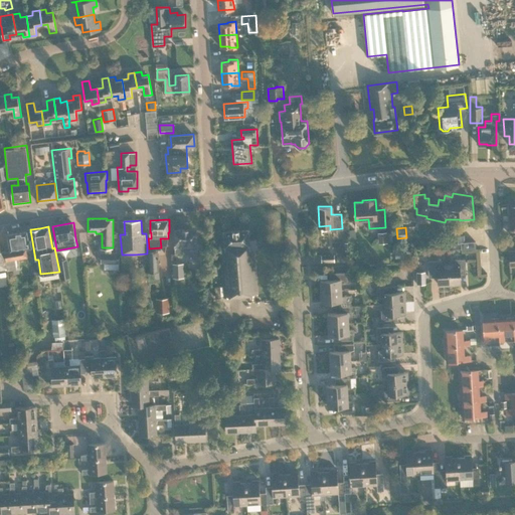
[(197,228),(175,229),(176,248),(187,248),(188,252),(198,251),(198,247),(197,228)]
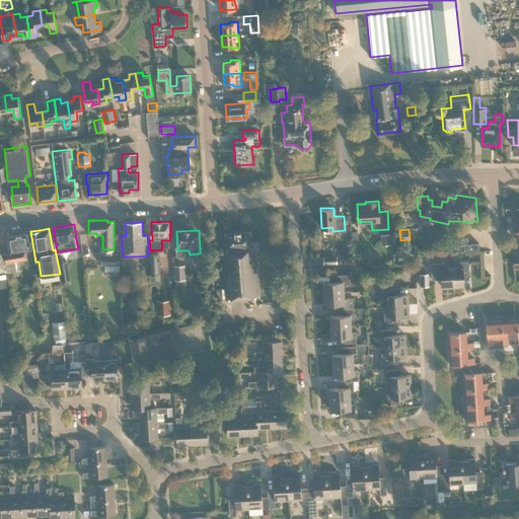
[(467,242),(467,236),(461,236),(460,230),(448,230),(449,240),(449,243),(445,243),(446,251),(479,249),(479,242),(478,242),(468,243),(467,242)]
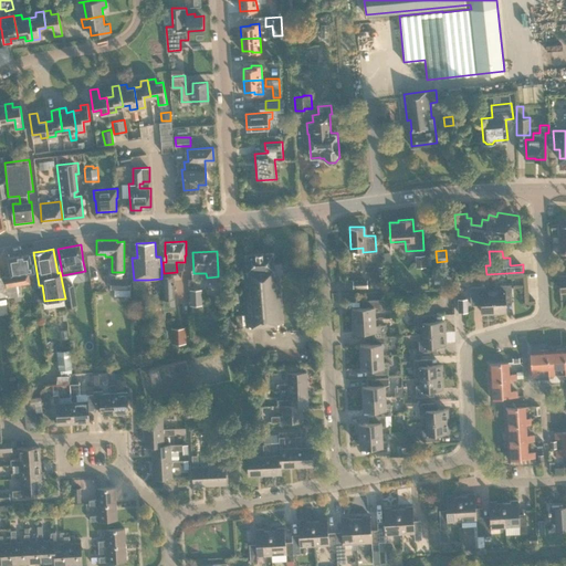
[(11,274),(6,274),(8,295),(21,293),(20,283),(30,281),(28,272),(33,271),(32,262),(31,263),(29,252),(9,257),(11,274)]
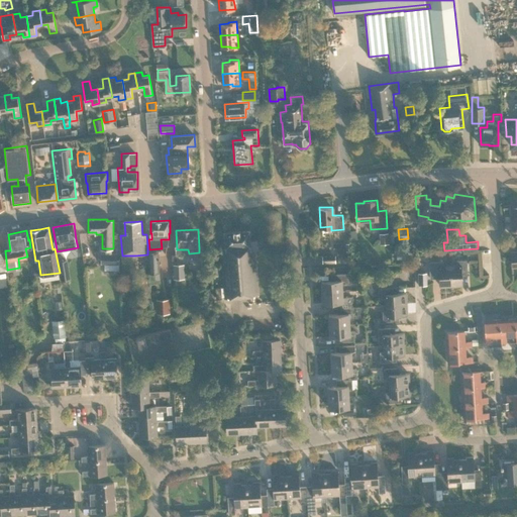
[(255,248),(259,248),(259,240),(251,240),(250,230),(225,231),(226,250),(222,251),(225,298),(259,296),(255,248)]
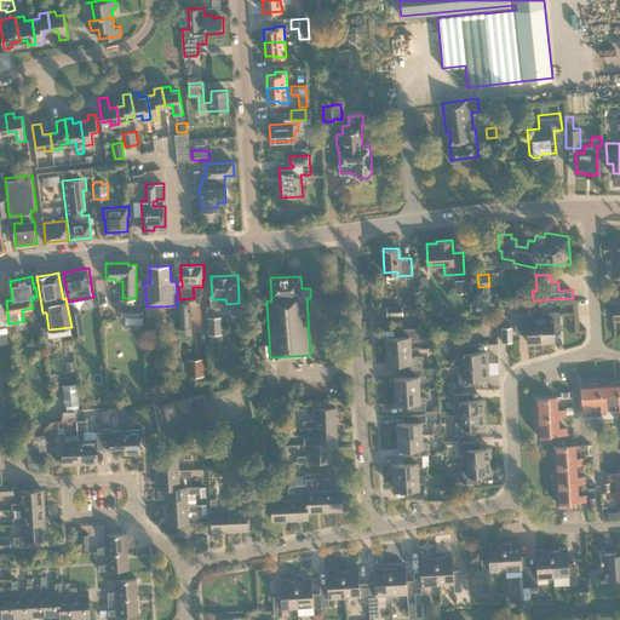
[(466,279),(455,279),(455,292),(466,291),(466,279)]
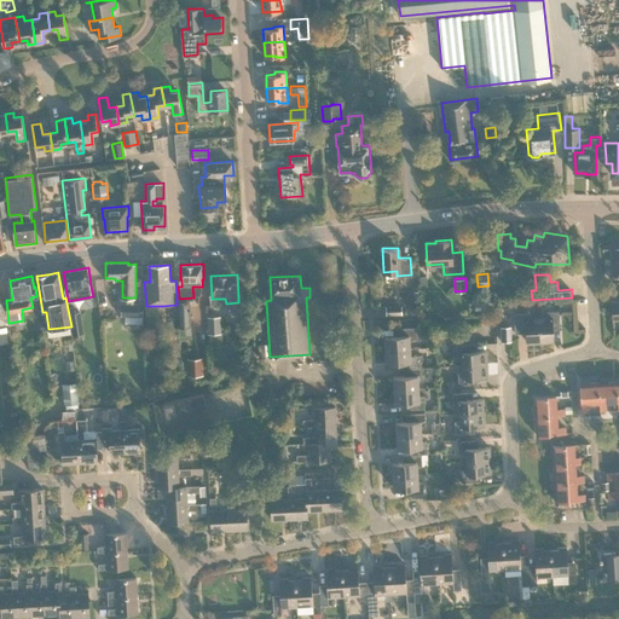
[(190,301),(177,302),(179,334),(191,333),(190,301)]
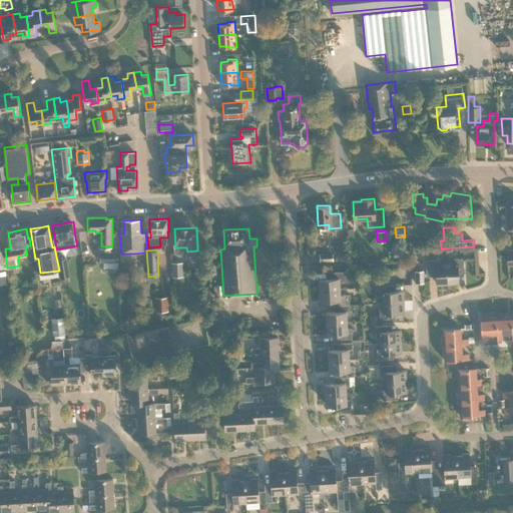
[(120,250),(101,250),(101,261),(107,261),(115,262),(119,262),(120,262),(120,250)]
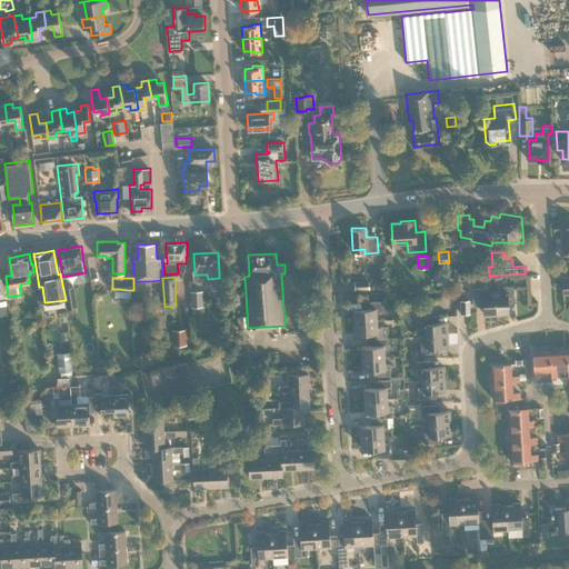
[(355,281),(356,289),(370,288),(369,280),(355,281)]
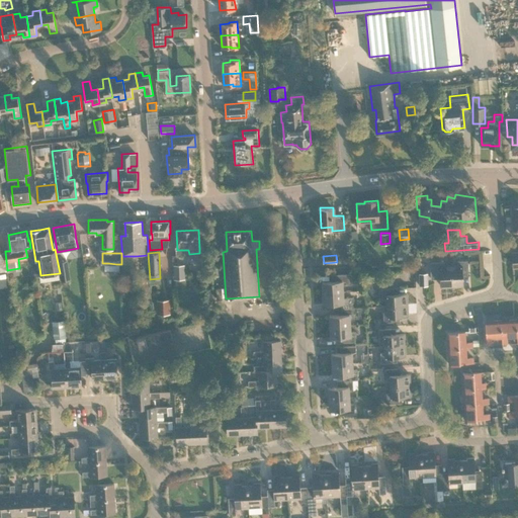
[(66,259),(59,260),(62,280),(69,279),(66,259)]
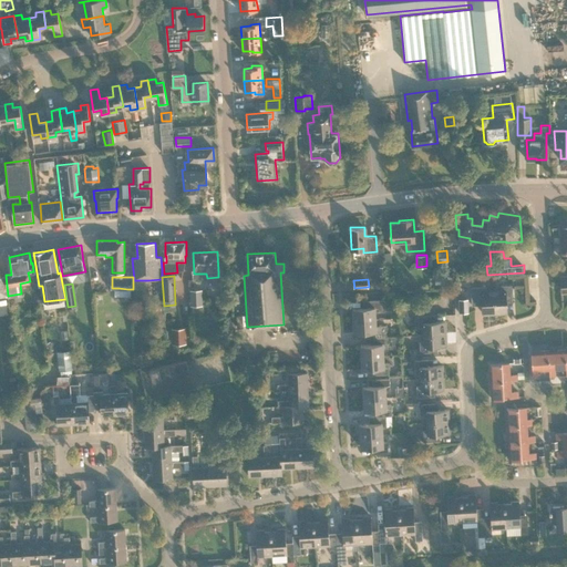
[(501,289),(493,290),(495,311),(507,311),(506,298),(513,297),(512,284),(501,285),(501,289)]
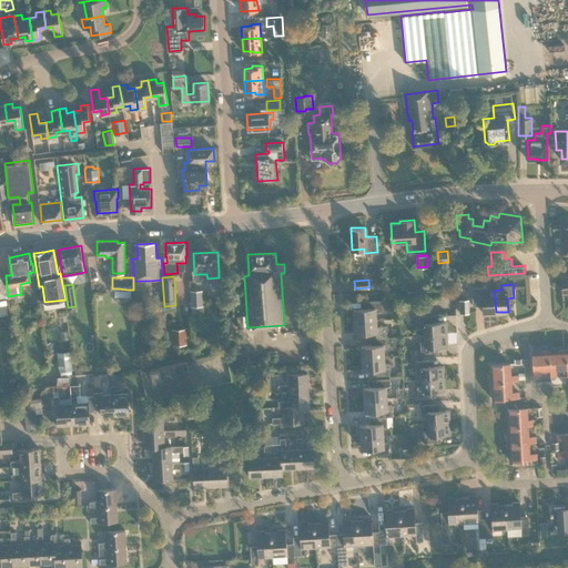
[(484,313),(496,312),(494,291),(489,291),(489,285),(474,286),(475,304),(483,304),(484,313)]
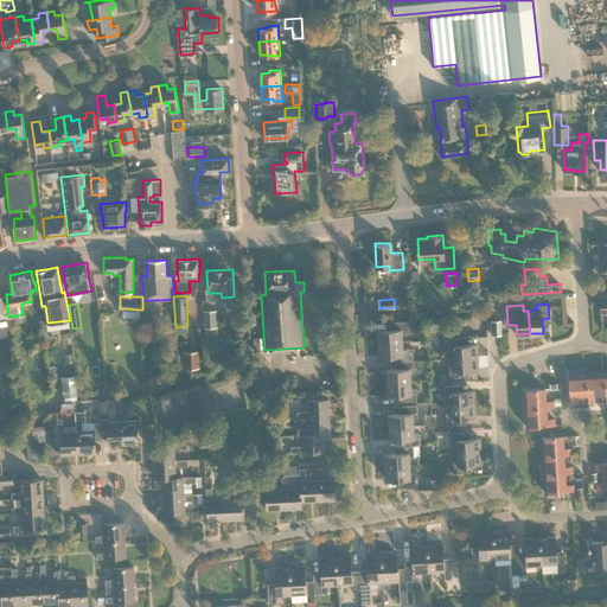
[(217,333),(216,310),(204,310),(204,326),(206,326),(206,333),(217,333)]
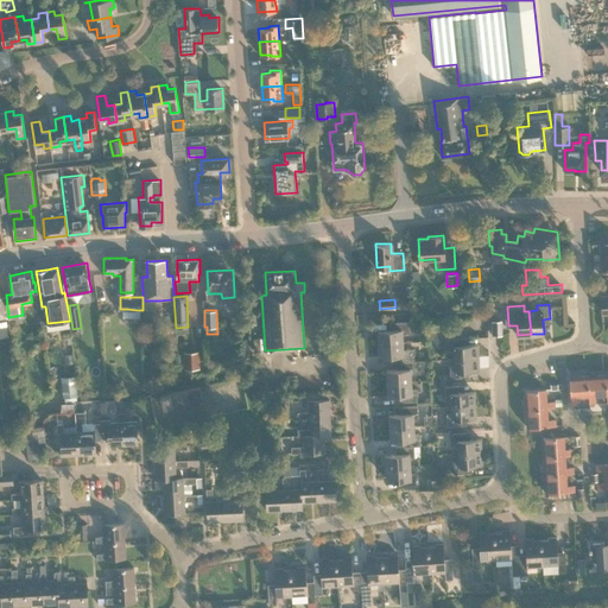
[(379,330),(379,343),(403,341),(403,333),(412,333),(412,321),(388,322),(390,329),(379,330)]
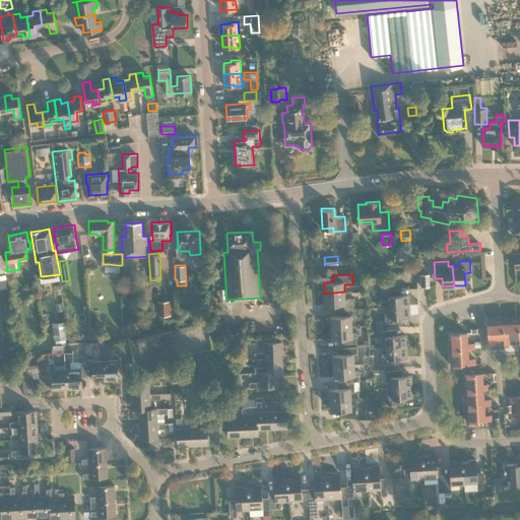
[(388,299),(388,306),(409,304),(408,293),(396,294),(396,287),(383,288),(384,299),(388,299)]
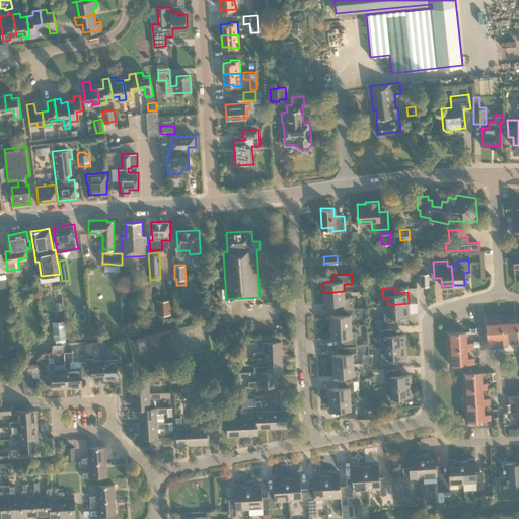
[(334,309),(339,308),(354,307),(354,297),(345,298),(344,291),(323,293),(324,303),(334,303),(334,309)]
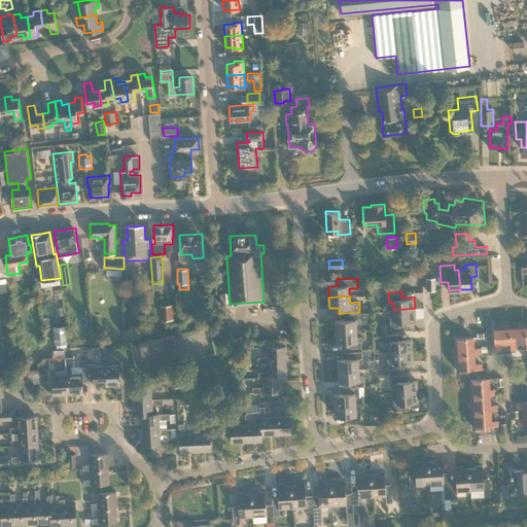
[(172,304),(160,305),(160,319),(173,318),(172,304)]
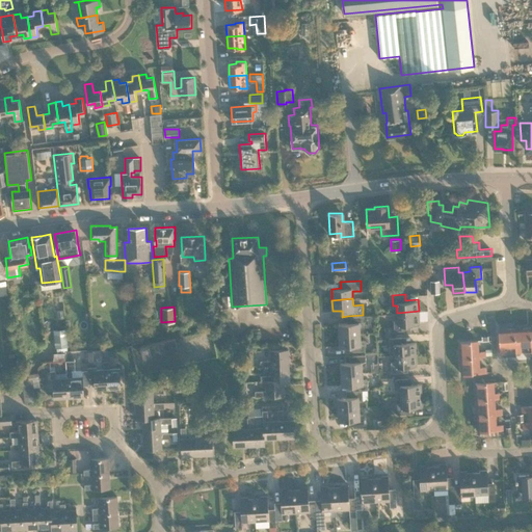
[(420,322),(419,311),(397,313),(398,319),(394,319),(394,330),(407,329),(406,323),(420,322)]
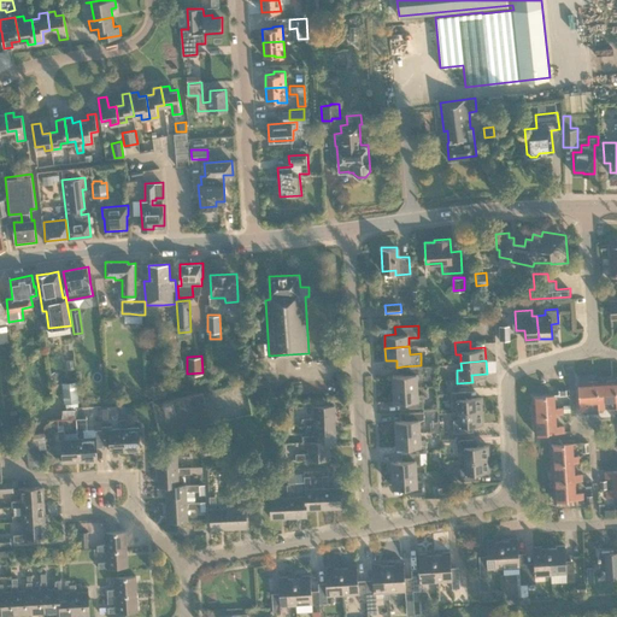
[(422,377),(421,365),(403,366),(403,375),(393,375),(393,388),(417,387),(417,378),(422,377)]
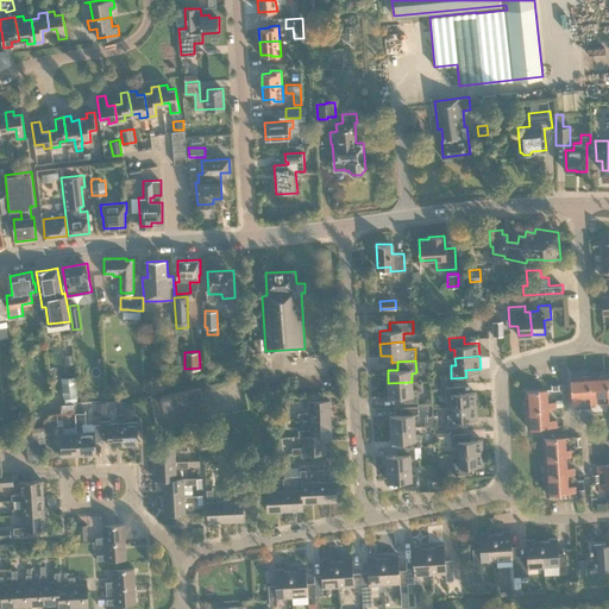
[(596,395),(608,395),(607,374),(589,375),(590,395),(590,403),(597,402),(596,395)]
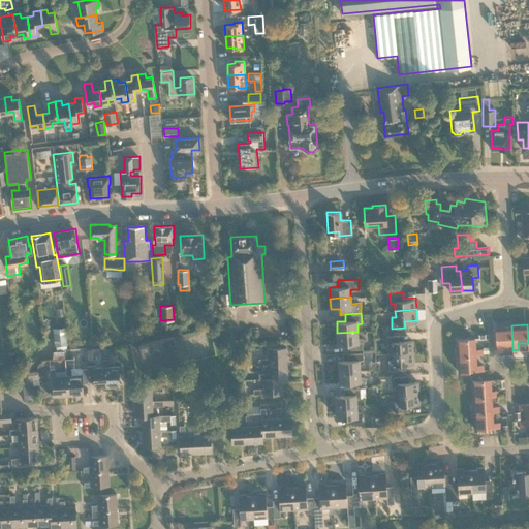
[(502,344),(512,343),(511,325),(495,327),(497,351),(502,350),(502,344)]
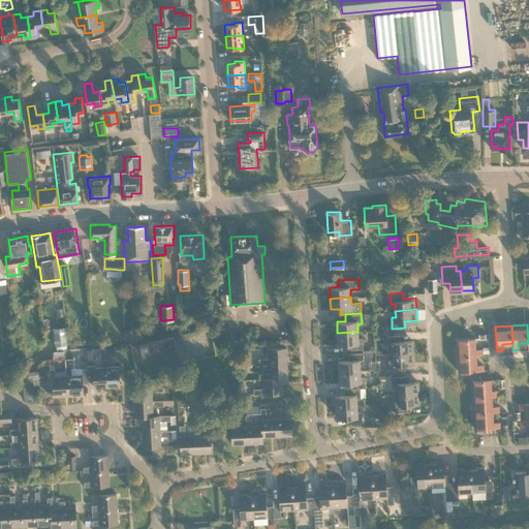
[(68,344),(66,327),(53,328),(55,345),(68,344)]
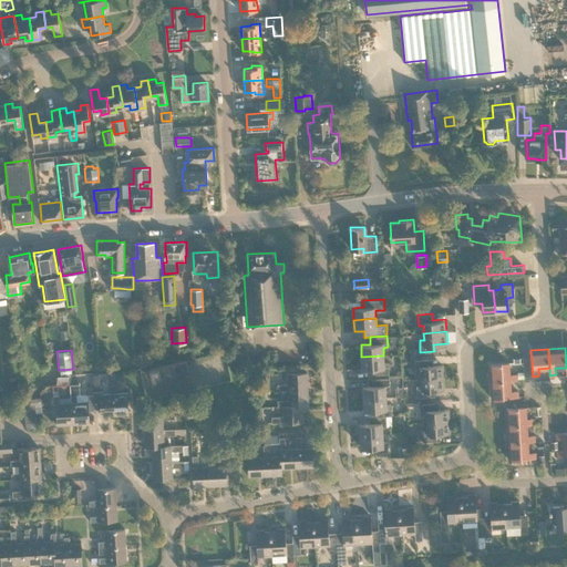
[(105,359),(110,354),(104,350),(100,354),(105,359)]
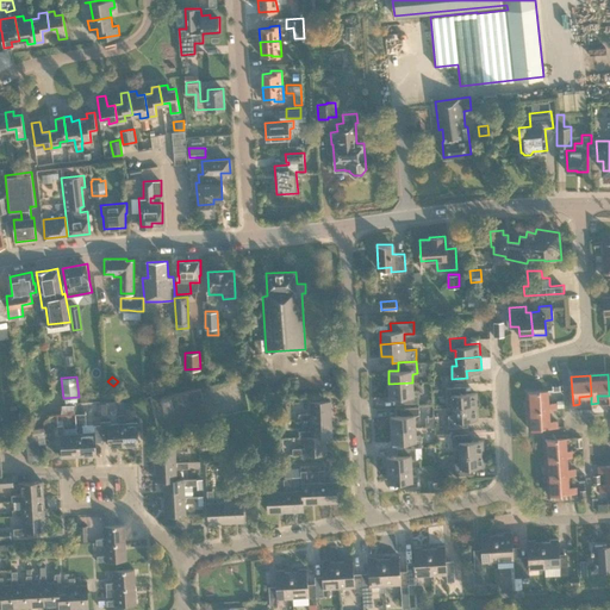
[(412,390),(412,383),(388,384),(390,396),(400,396),(400,403),(419,400),(418,388),(412,390)]
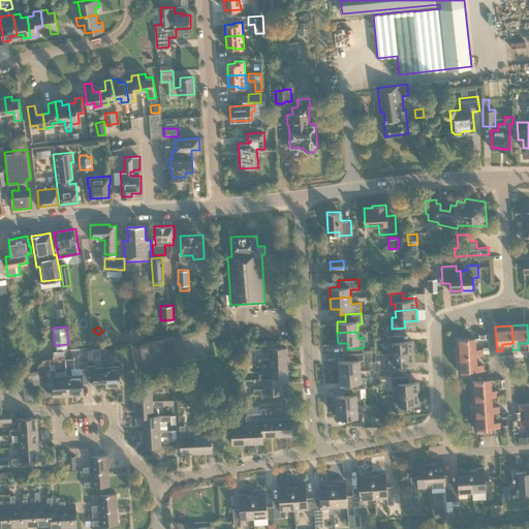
[(393,352),(413,350),(412,340),(400,340),(400,334),(387,335),(387,345),(393,345),(393,352)]
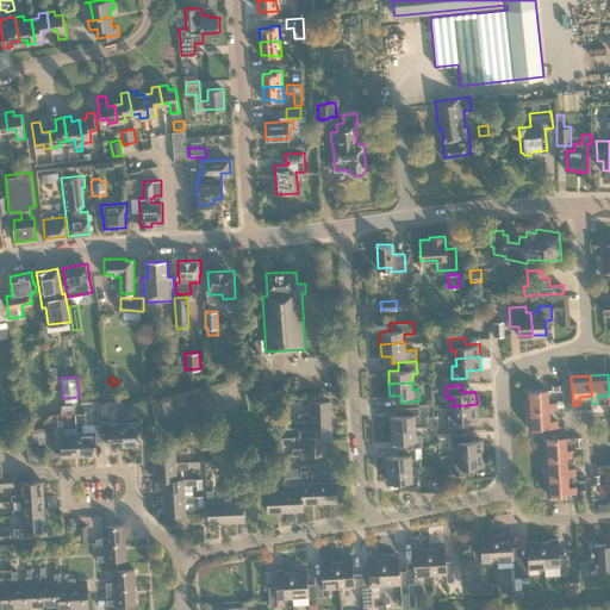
[(165,409),(204,400),(201,387),(161,397),(165,409)]
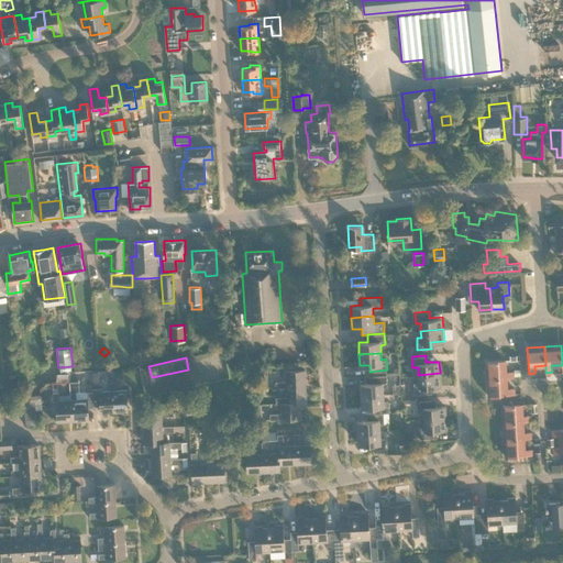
[(487,377),(506,376),(514,376),(512,371),(506,371),(505,359),(486,361),(487,377)]
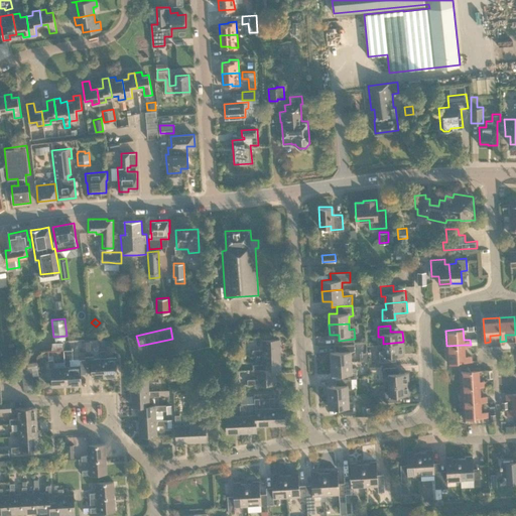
[(263,354),(280,354),(280,339),(262,339),(263,349),(252,349),(253,355),(263,354)]
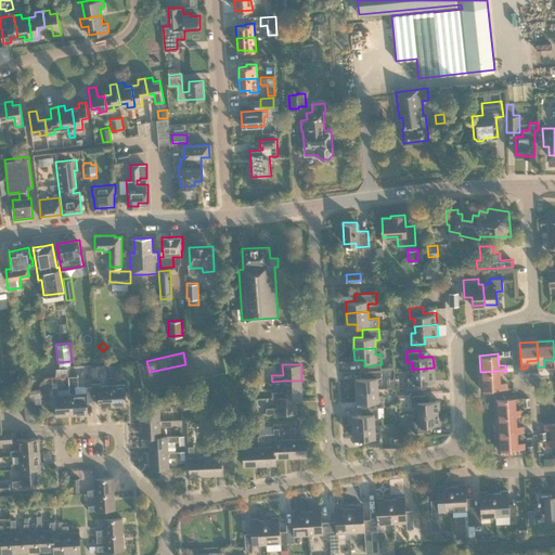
[(59,368),(60,375),(71,374),(71,366),(59,368)]
